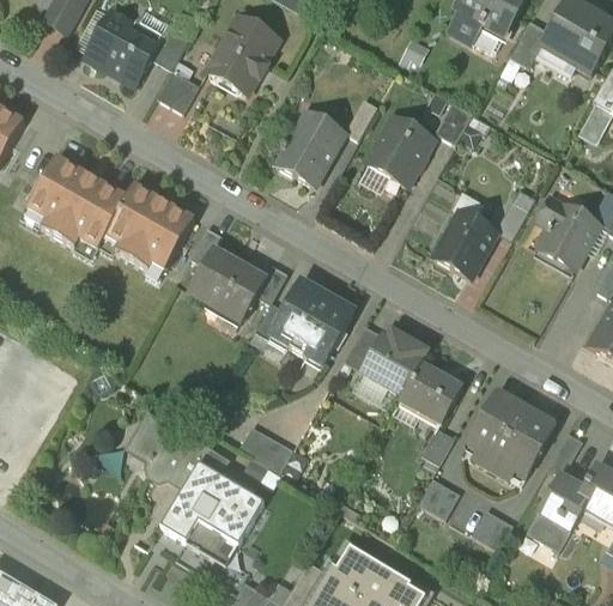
[(55,0),(43,20),(66,34),(85,0),(55,0)]
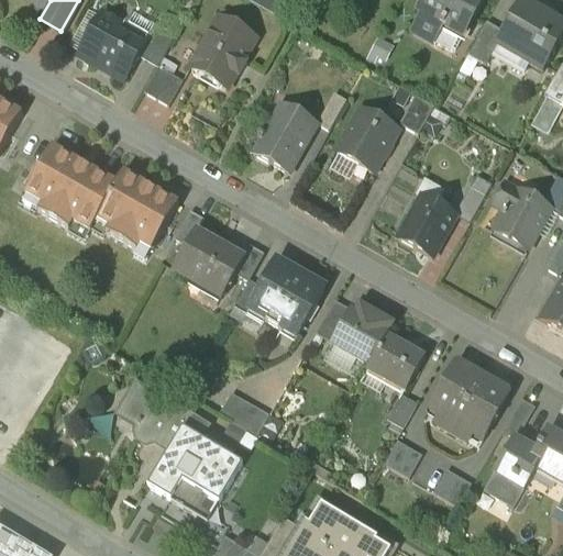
[(253,0),(285,19),(296,0),(253,0)]
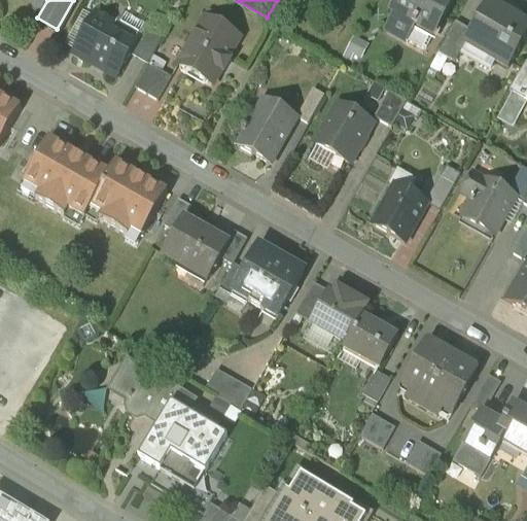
[(401,0),(387,26),(406,36),(413,22),(416,24),(417,21),(433,30),(443,13),(443,14),(451,0),(401,0)]
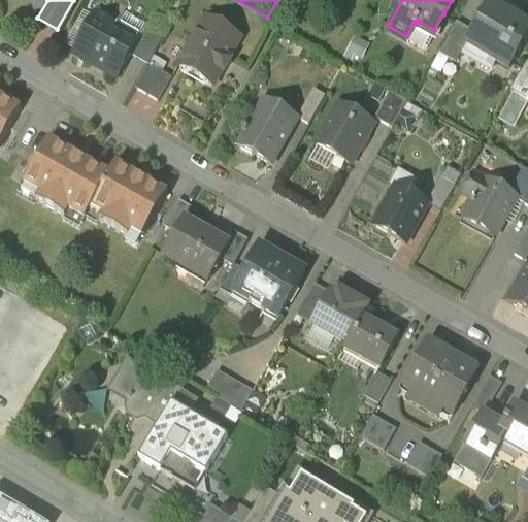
[(527,32),(527,21),(491,0),(487,0),(471,27),(464,39),(466,40),(469,34),(499,52),(496,57),(509,65),(527,32)]
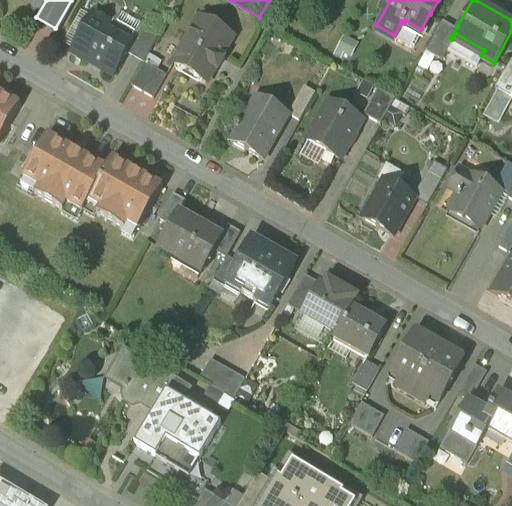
[(72,45),(90,13),(81,8),(63,40),(72,45)]
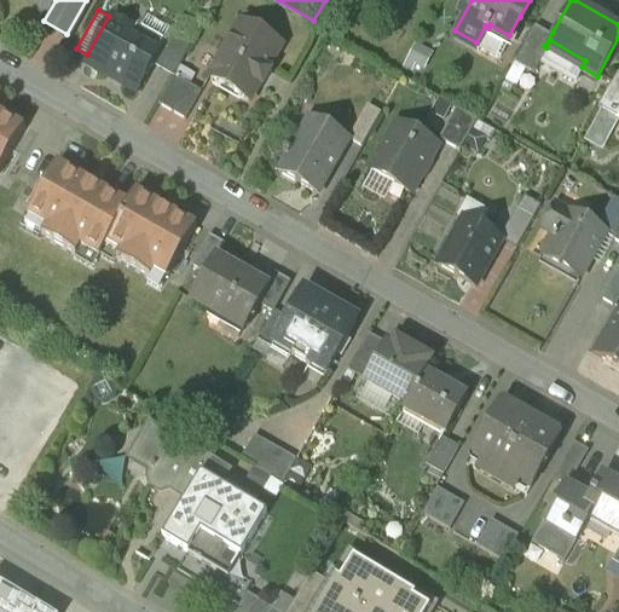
[(161,40),(111,12),(109,16),(87,55),(86,58),(137,87),(154,58),(163,41),(161,40)]
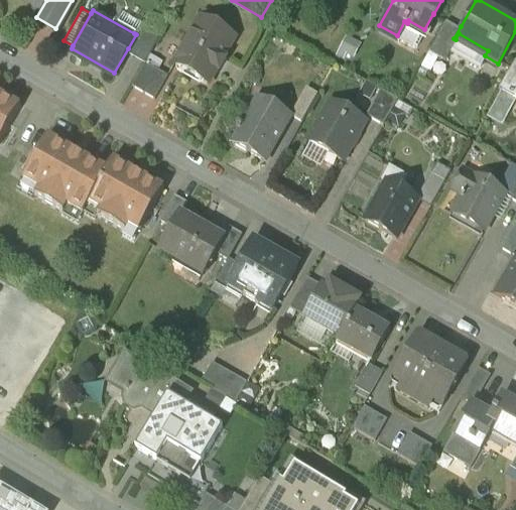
[(233,33),(202,15),(186,41),(182,42),(175,54),(176,58),(175,61),(207,80),(215,67),(219,69),(226,55),(222,53),(233,33)]
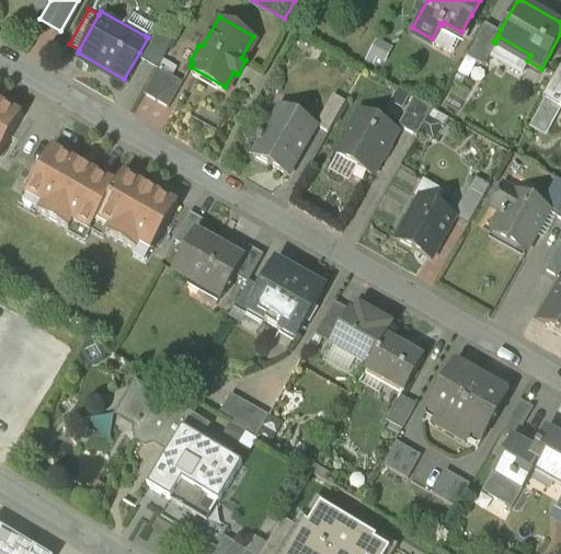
[(484,20),(466,52),(484,61),(489,54),(495,43),(493,42),(501,29),(484,20)]
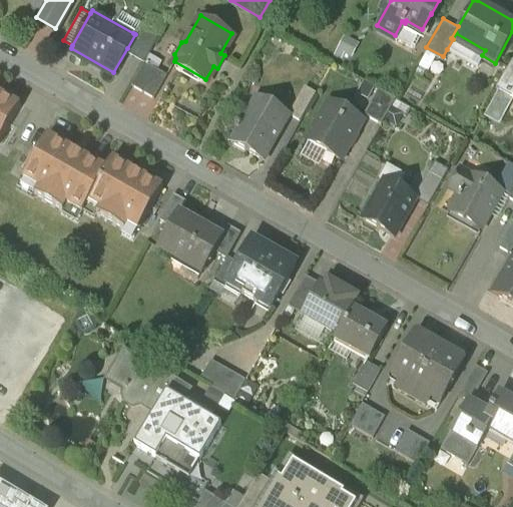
[(422,29),(406,20),(405,23),(402,21),(395,35),(411,44),(414,43),(422,29)]
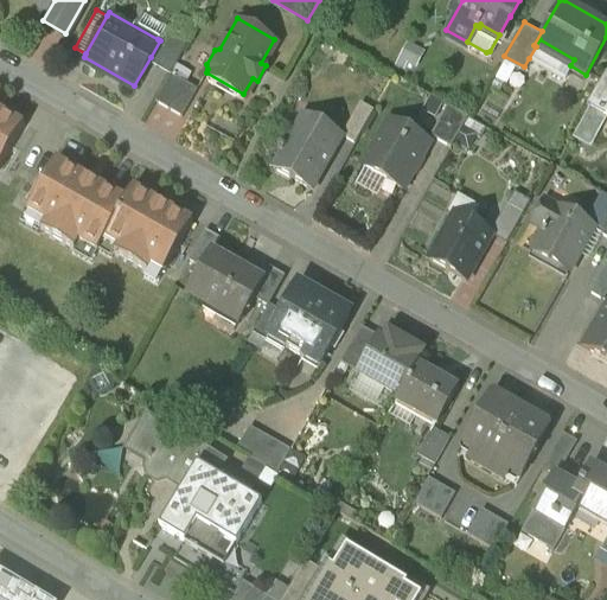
[(171,27),(165,27),(158,39),(160,40),(151,57),(171,69),(189,37),(171,27)]
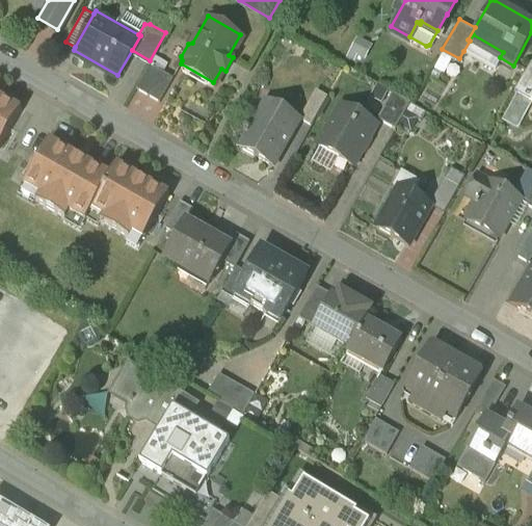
[(473,34),(470,41),(463,51),(495,69),(500,57),(503,52),(473,34)]
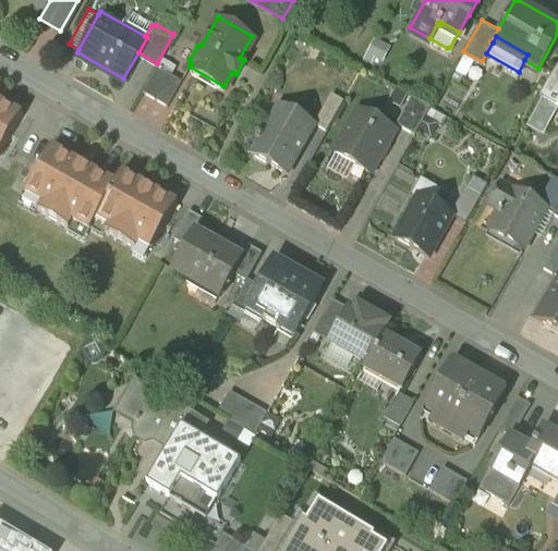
[(557,61),(555,60),(540,92),(543,94),(556,101),(557,96),(554,94),(557,85),(557,61)]
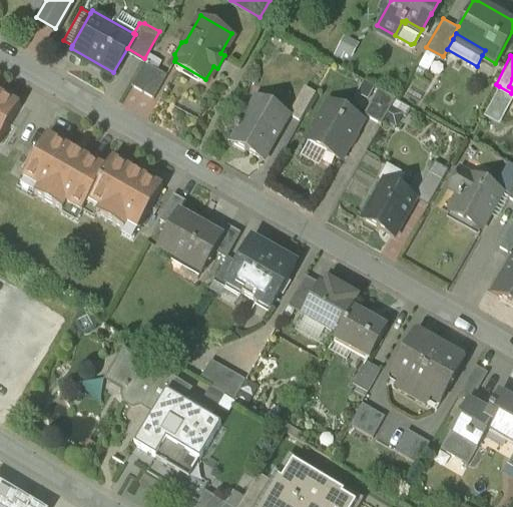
[(167,72),(144,59),(131,83),(153,95),(167,72)]
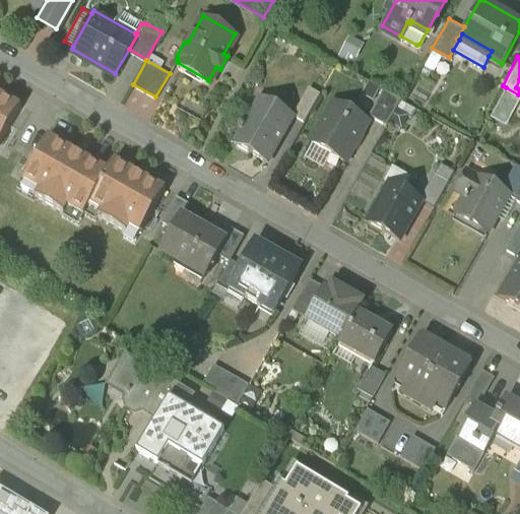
[(308,85),(293,113),(304,120),(320,91),(308,85)]
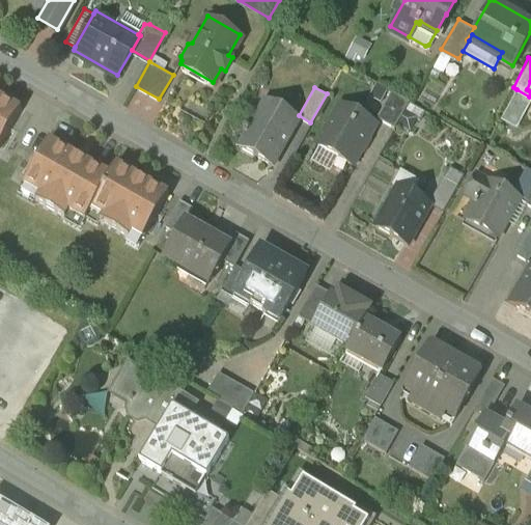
[(391,89),(376,115),(394,126),(410,100),(391,89)]
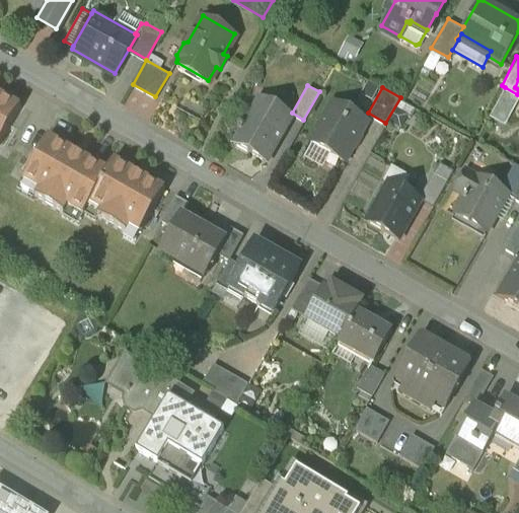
[(518,102),(518,89),(517,94),(505,87),(490,115),(505,122),(516,101),(518,102)]
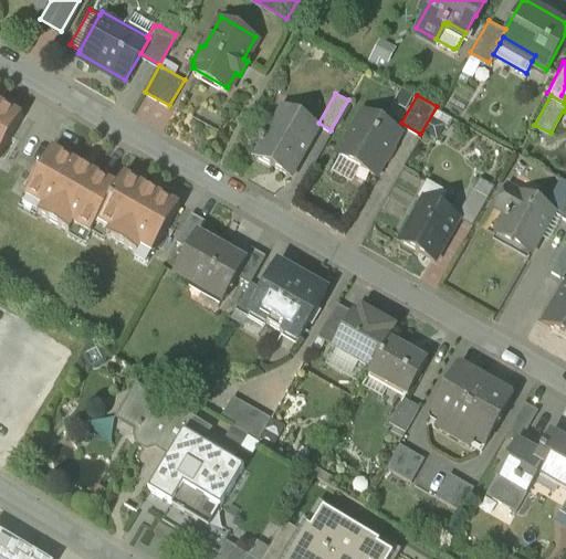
[(0,150),(22,113),(0,99),(0,150)]
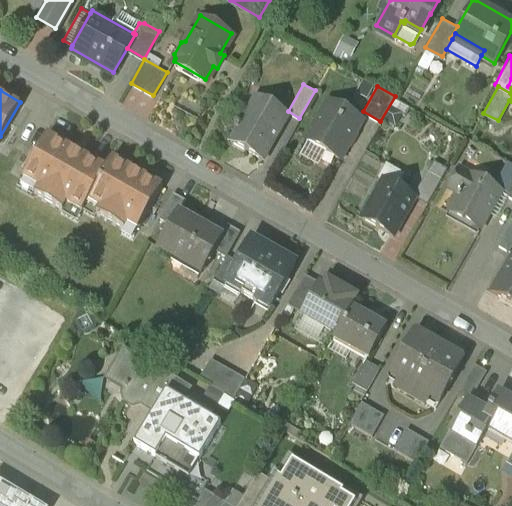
[(286,116),(253,98),(239,122),(236,120),(234,124),(237,126),(230,139),(263,158),(286,116)]
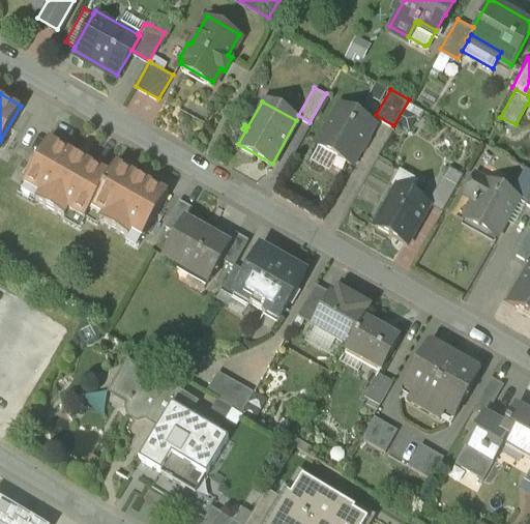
[(374,122),(340,103),(317,142),(352,162),(358,150),(362,148),(369,138),(367,133),(374,122)]
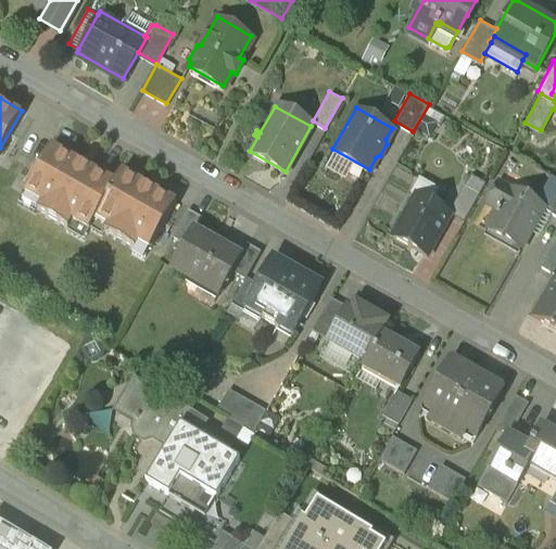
[(80,158),(51,142),(24,190),(41,200),(37,206),(67,224),(72,217),(89,227),(96,216),(93,215),(115,179),(88,163),(87,166),(79,162),(80,158)]
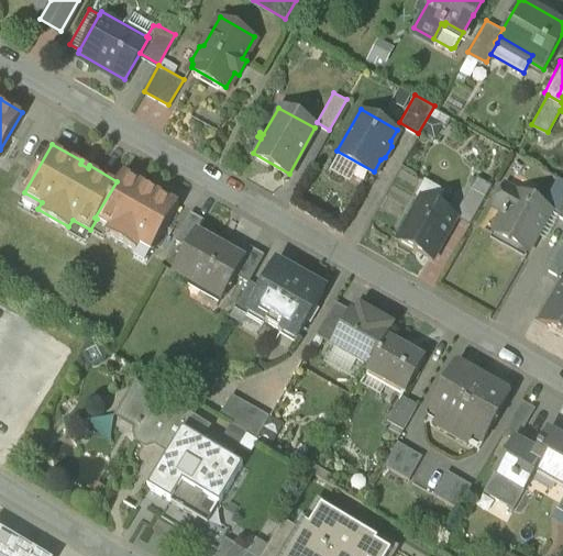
[(146,184),(123,169),(117,181),(95,218),(97,219),(108,225),(106,230),(136,248),(139,243),(151,249),(178,201),(154,188),(153,190),(145,186),(146,184)]
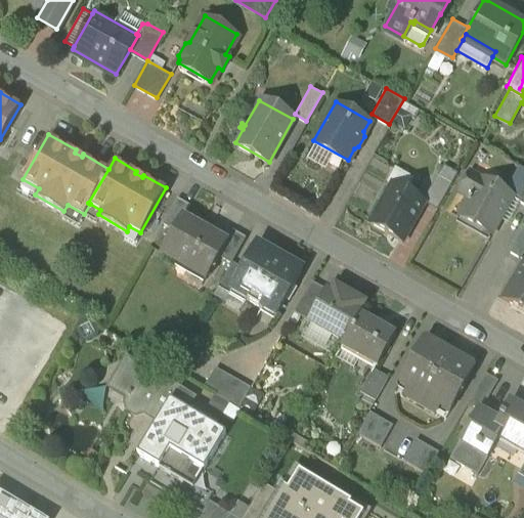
[(443,163),(425,196),(438,203),(436,206),(437,207),(457,170),(443,163)]
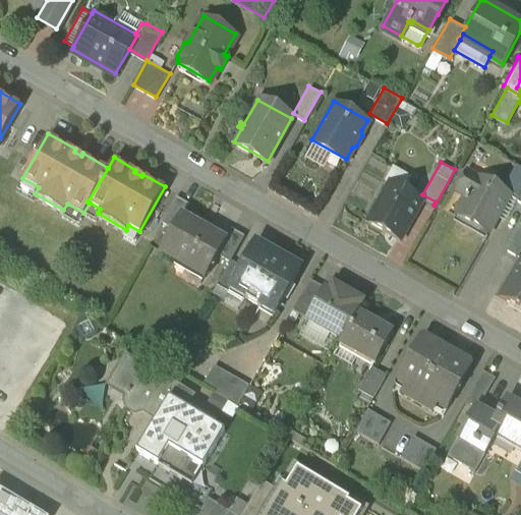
[(502,187),(510,191),(516,194),(520,185),(520,165),(516,163),(502,187)]
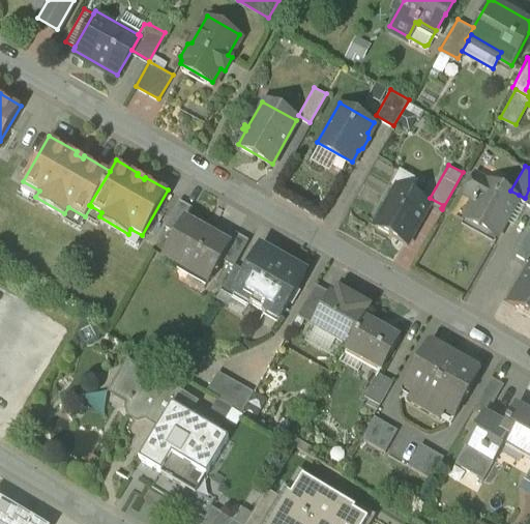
[(419,177),(401,167),(392,181),(396,184),(396,183),(411,192),(419,177)]
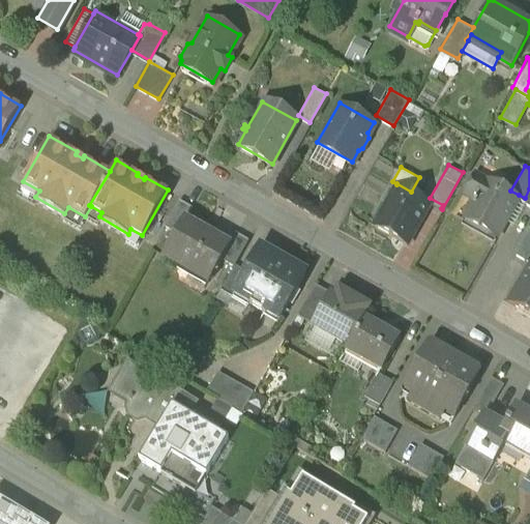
[(487,180),(475,173),(465,192),(474,197),(473,200),(474,201),(465,217),(479,226),(480,224),(496,233),(495,234),(496,235),(519,195),(510,191),(488,177),(487,178),(488,179),(487,180)]
